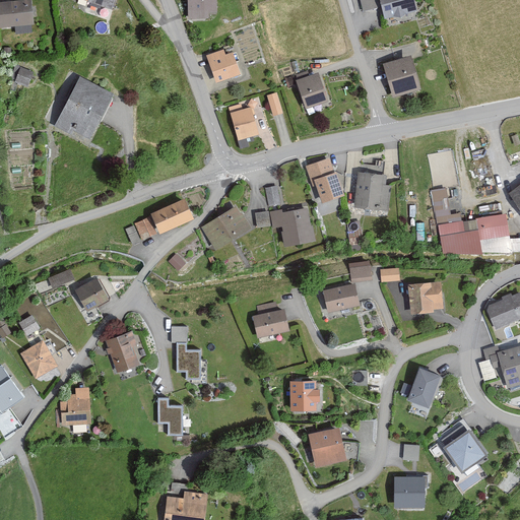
[(75,0),(111,12),(114,0),(75,0)]
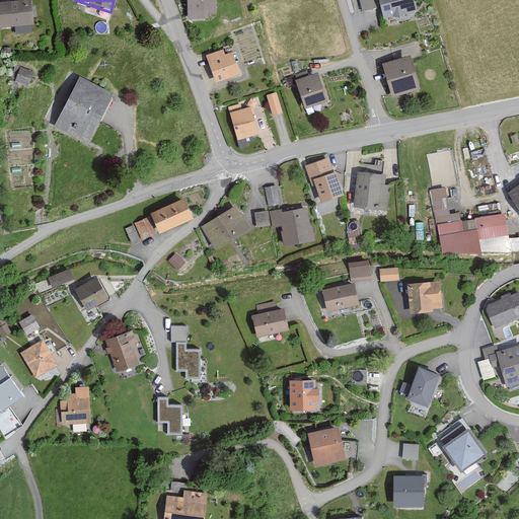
[(214,0),(187,0),(188,21),(207,20),(207,16),(215,16),(214,0)]
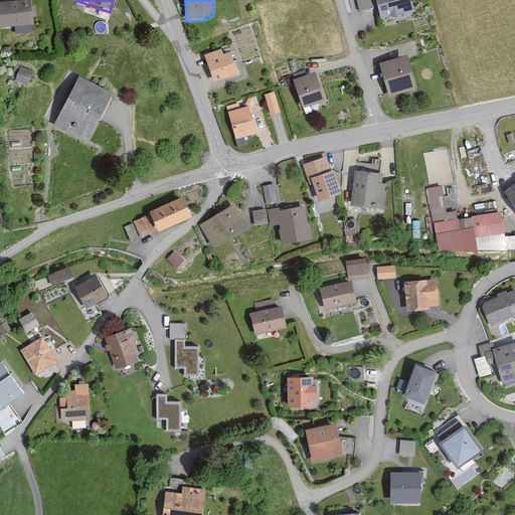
[(406,0),(355,0),(359,14),(376,10),(379,21),(410,14),(406,0)]
